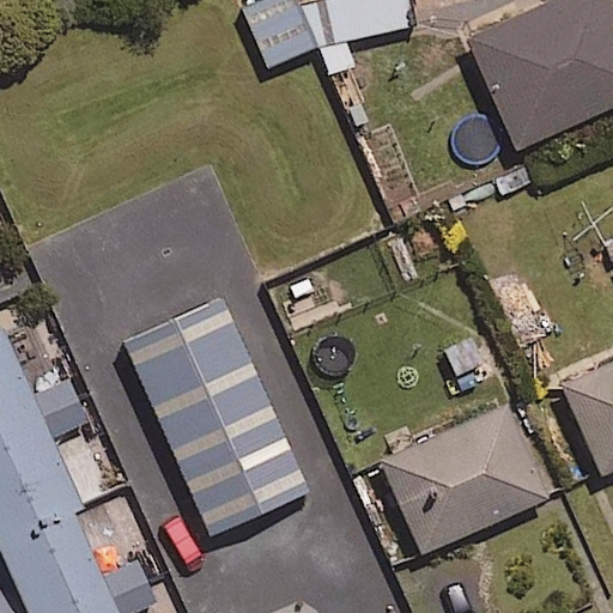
[(412,24),(405,0),(325,0),(337,42),(412,24)]
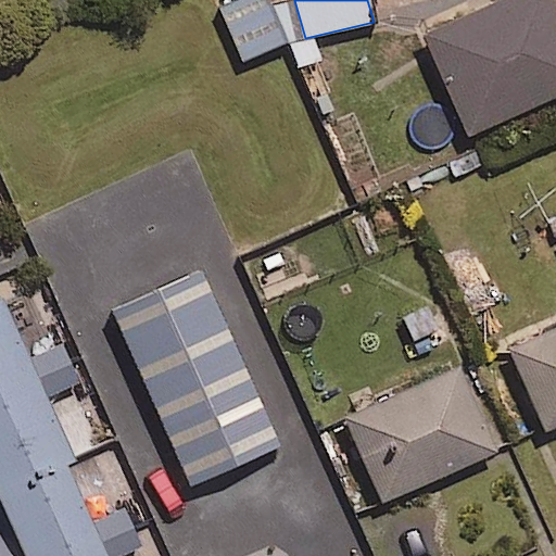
[(555,7),(553,0),(504,0),(426,34),(468,133),(555,95),(555,7)]
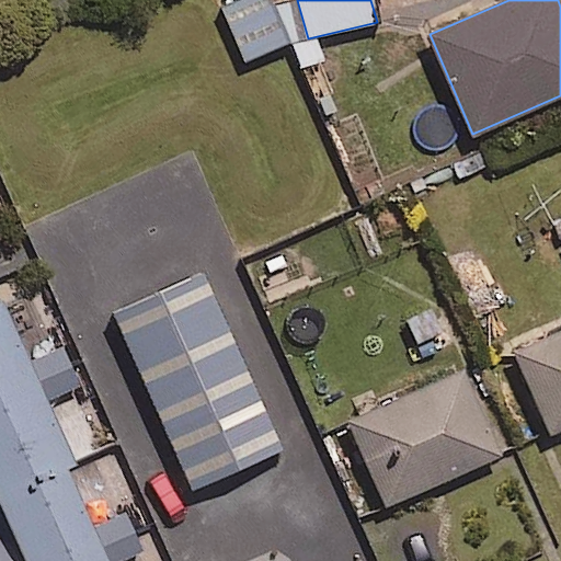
[(289,43),(274,3),(229,20),(243,59),(289,43)]
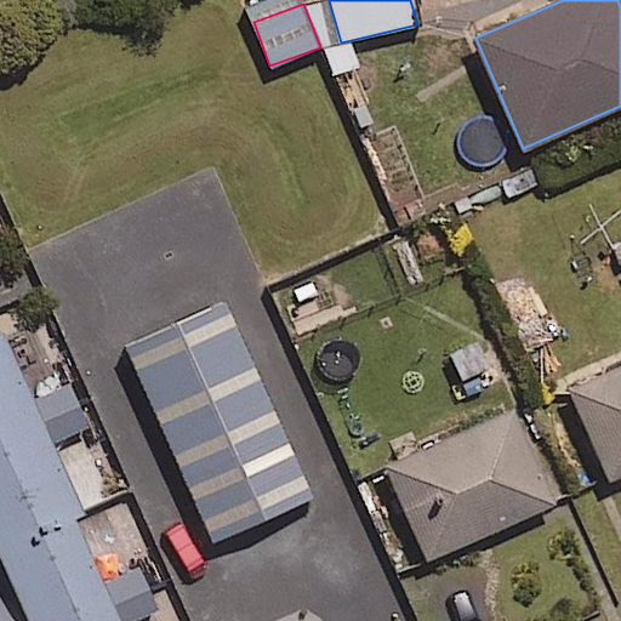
[(312,499),(227,302),(129,346),(214,542),(312,499)]
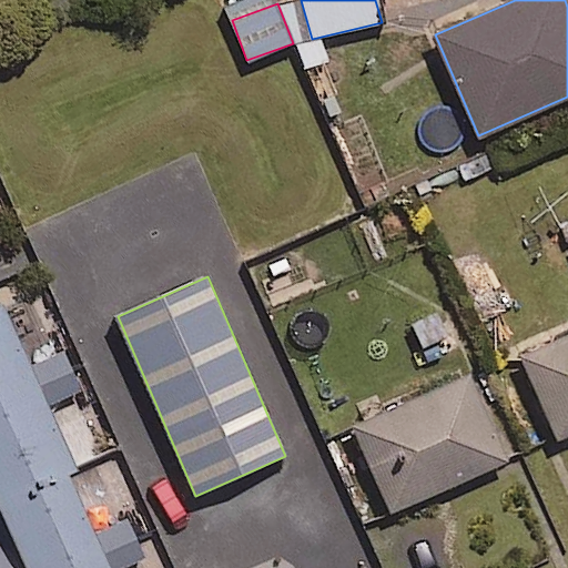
[(127,517),(92,531),(69,476),(77,473),(49,404),(84,388),(67,345),(27,362),(4,307),(0,308),(0,567),(121,567),(144,559),(127,517)]
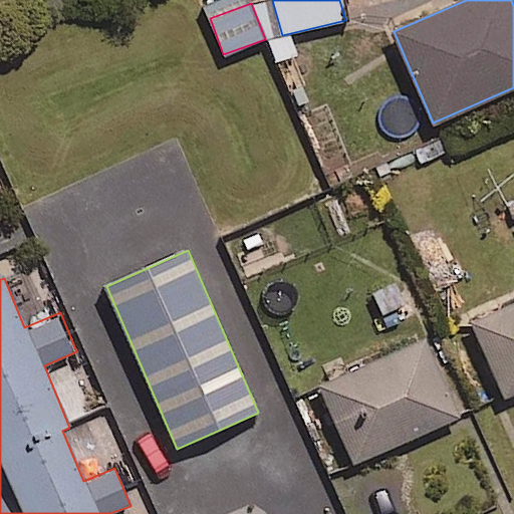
[(513,394),(513,299),(470,319),(505,398),(513,394)]
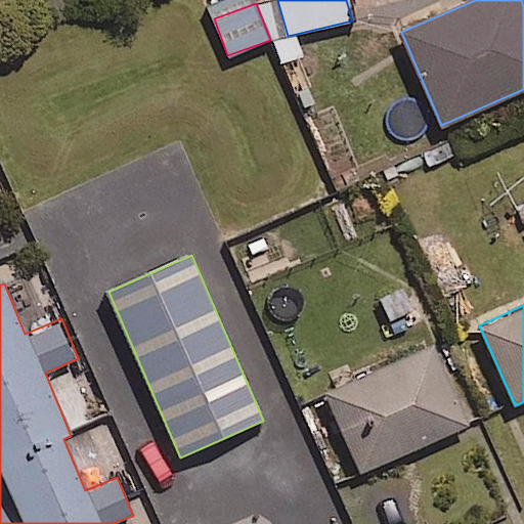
[(473,422),(438,343),(326,394),(362,472),(473,422)]
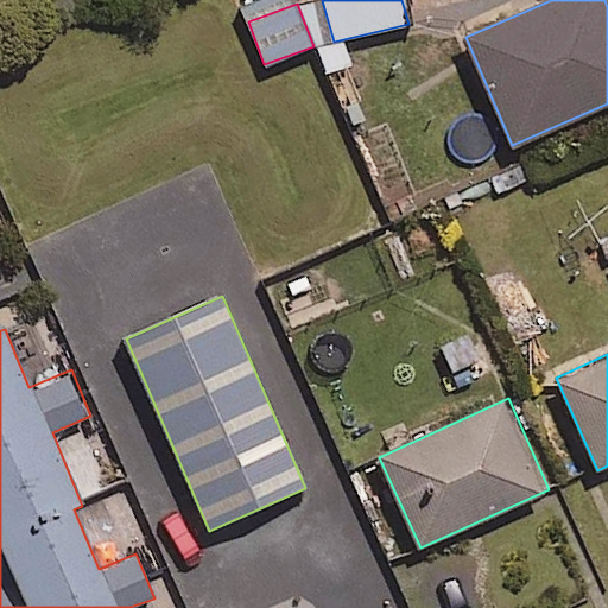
All buildings are outlined.
